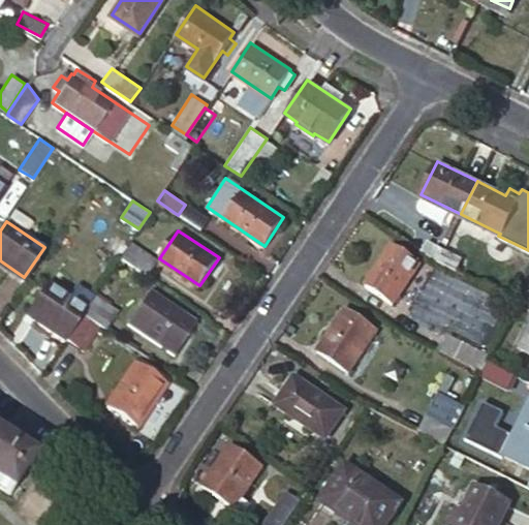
[(429,239),(422,249),(438,259),(444,247),(429,239)]
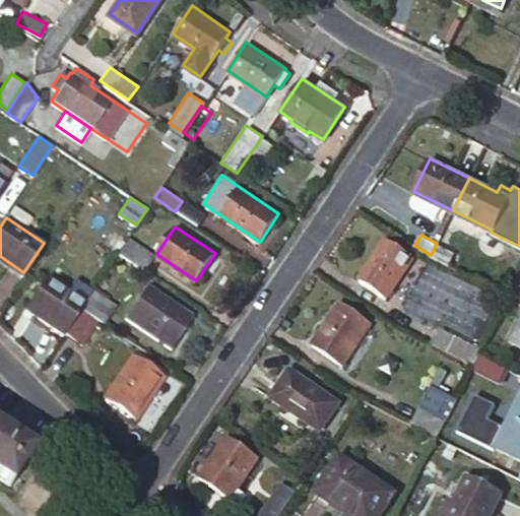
[(153,254),(128,237),(118,252),(143,269),(153,254)]
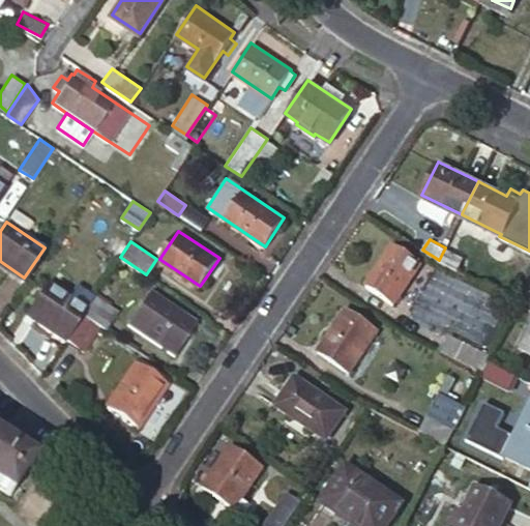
[(394,302),(421,262),(392,242),(365,283),(394,302)]
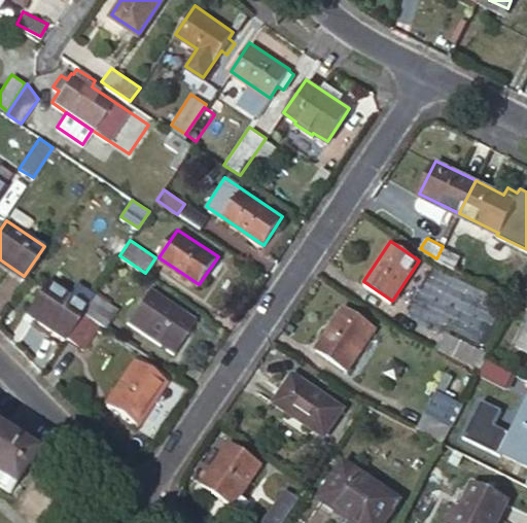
[(436,258),(454,268),(460,255),(443,246),(436,258)]
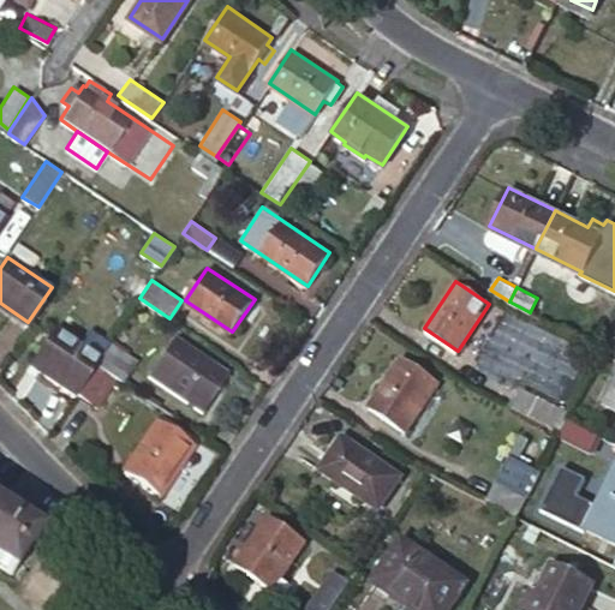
[(614,321),(603,345),(614,351),(614,321)]
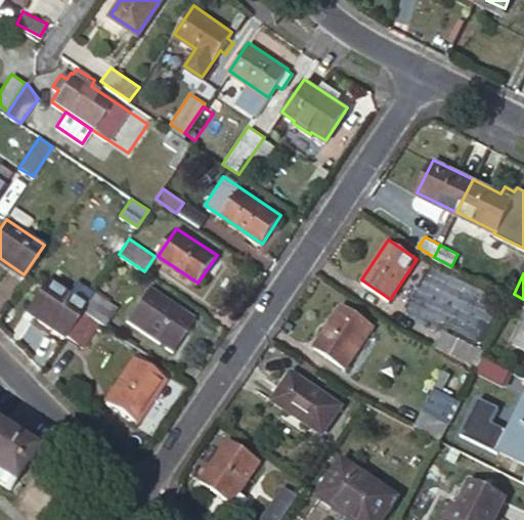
[(27,309),(63,334),(80,310),(84,304),(45,279),(27,309)]
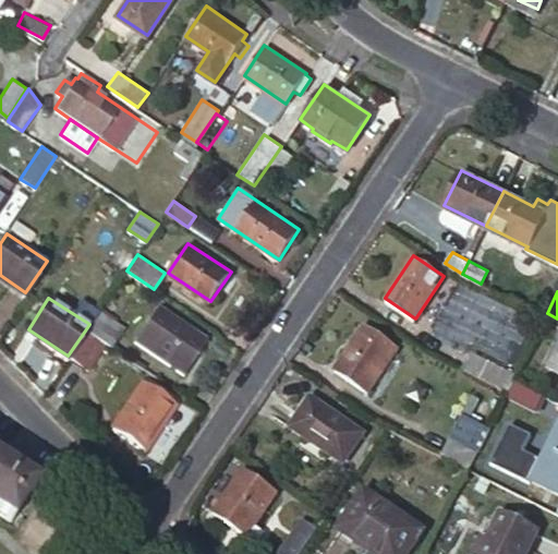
[(183,372),(206,337),(158,304),(134,339),(183,372)]
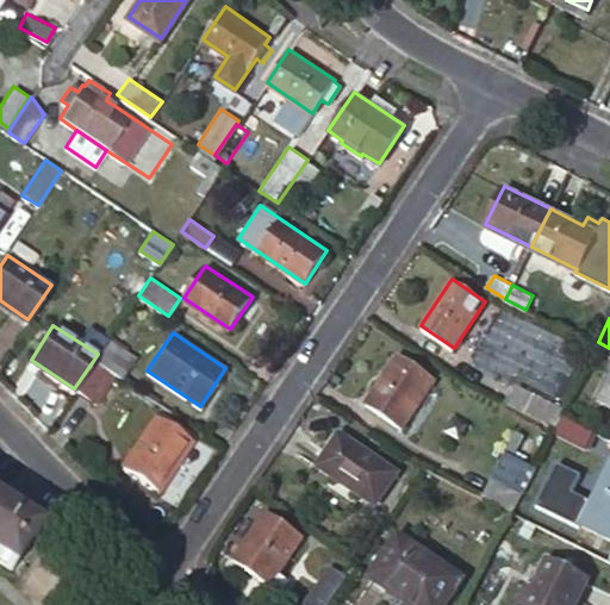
[(113,375),(123,380),(137,360),(106,340),(98,354),(93,361),(113,375)]
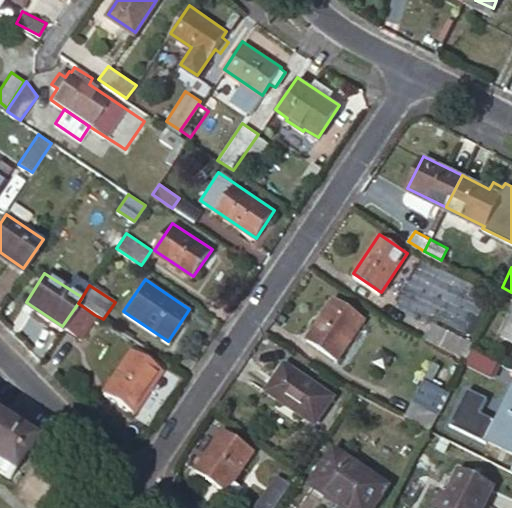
[(338,358),(365,317),(335,297),(307,337),(338,358)]
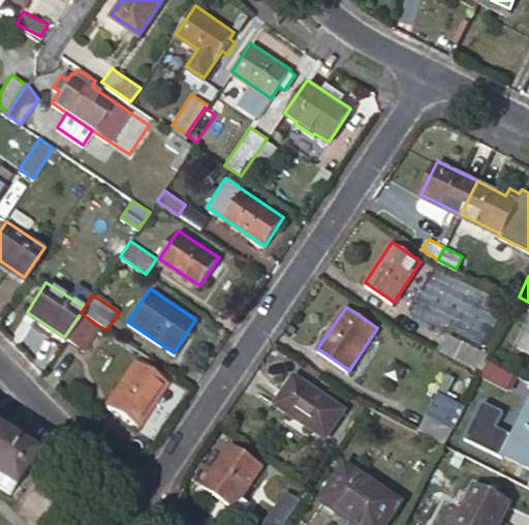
[(81,313),(64,337),(84,349),(98,326),(81,313)]
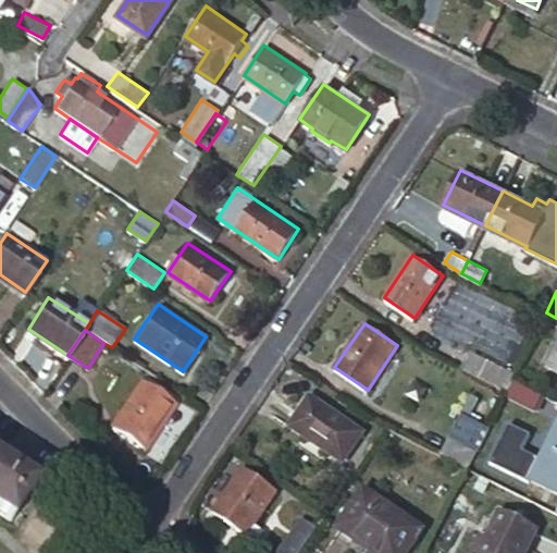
[(514,376),(515,371),(473,351),(465,369),(506,389),(514,376)]
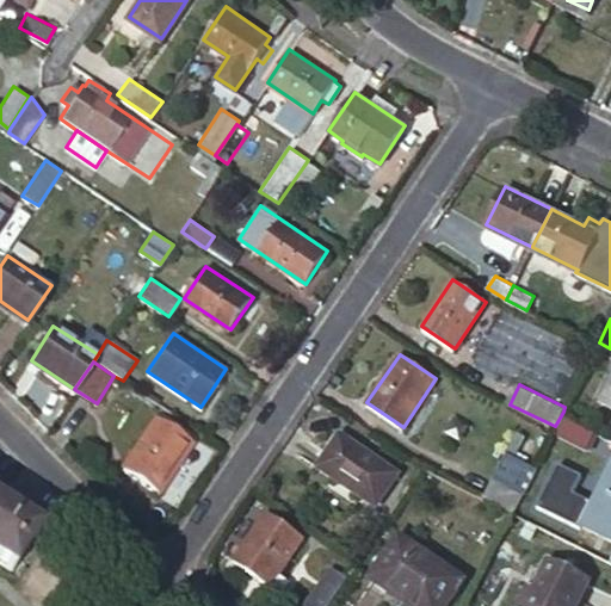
[(555,426),(555,427),(587,444),(596,428),(563,412),(555,426)]
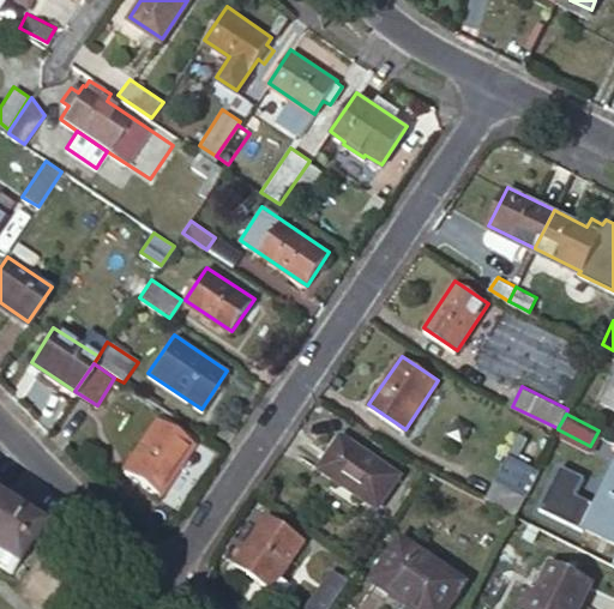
[(160,493),(193,441),(156,417),(122,468),(160,493)]
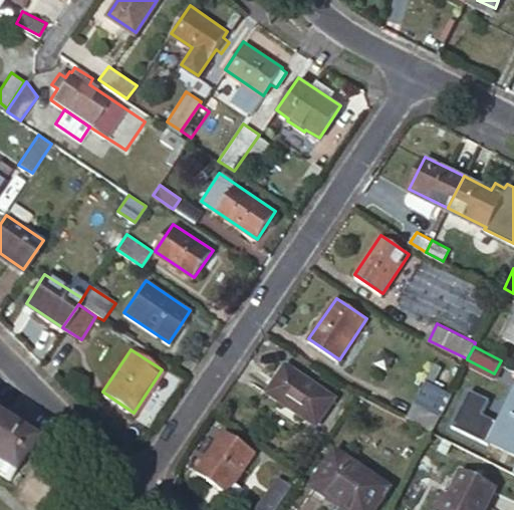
[(316,423),(335,396),(286,363),(268,390),(316,423)]
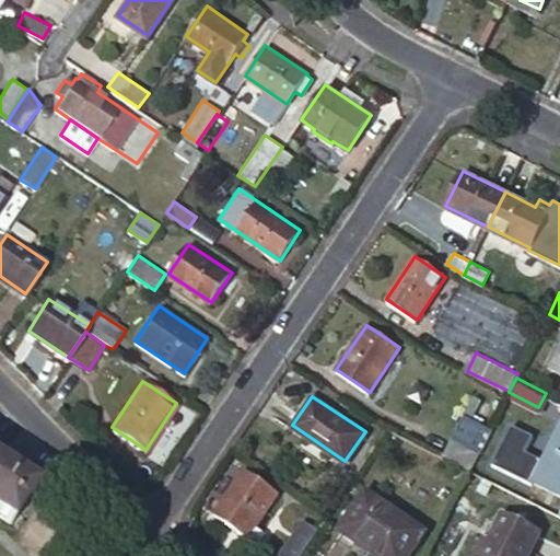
[(444,453),(471,466),(491,427),(464,414),(444,453)]
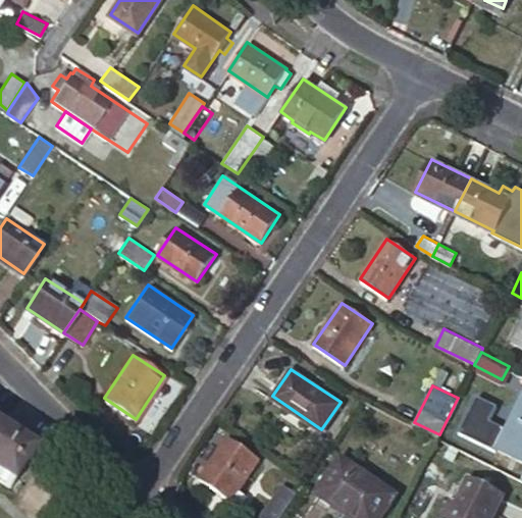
[(478,393),(459,429),(496,449),(498,446),(521,458),(521,398),(508,427),(490,418),(499,404),(478,393)]
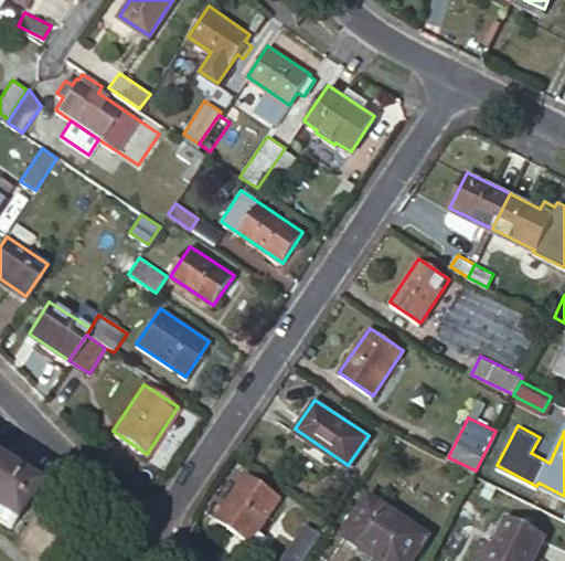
[(0,516),(11,524),(35,486),(0,463),(0,516)]
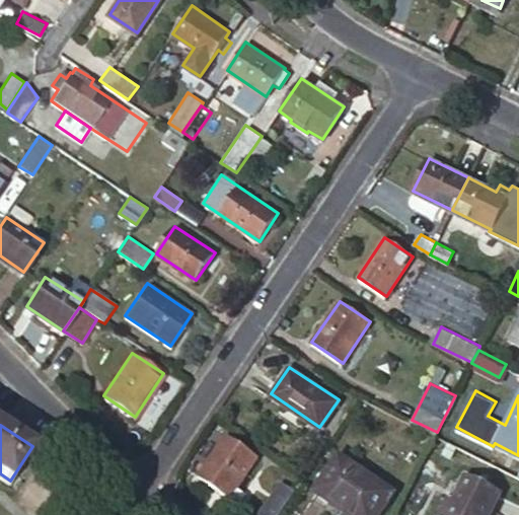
[(235,488),(260,454),(227,432),(198,474),(229,496),(235,488)]
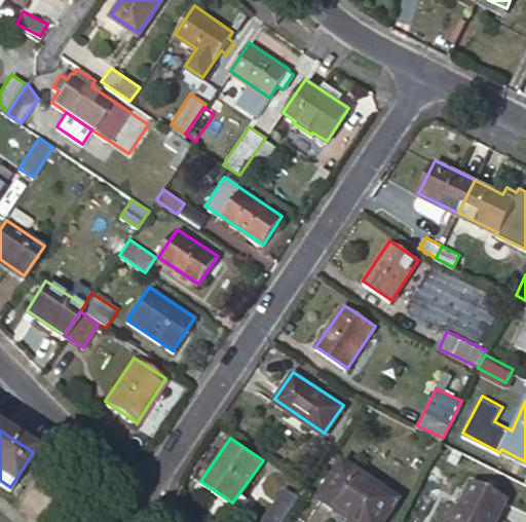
[(365,521),(382,521),(400,496),(344,458),(318,495),(351,518),(354,515),(365,521)]
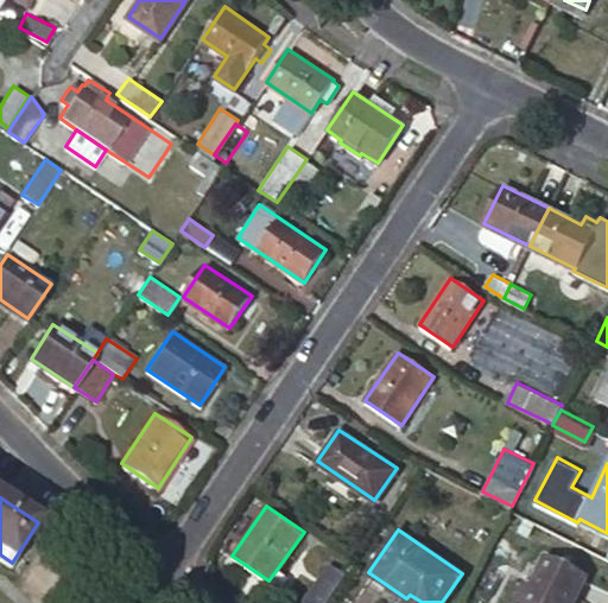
[(518,602),(570,602),(586,573),(546,554),(532,584),(525,581),(514,601),(518,602)]
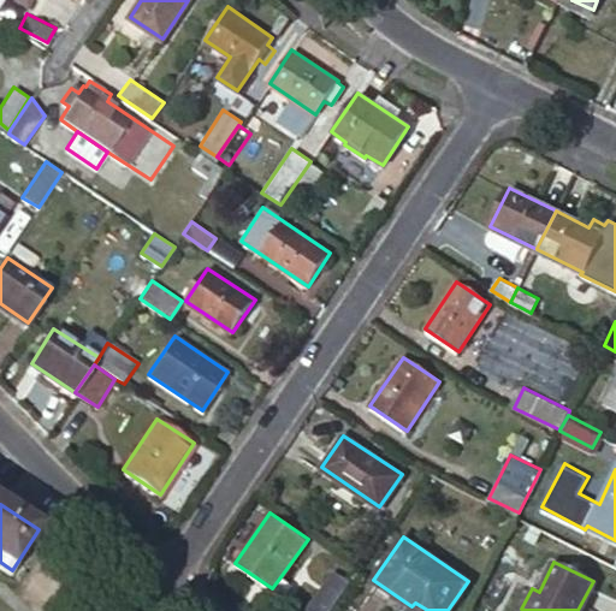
[(330,610),(351,580),(335,568),(306,610),(330,610)]
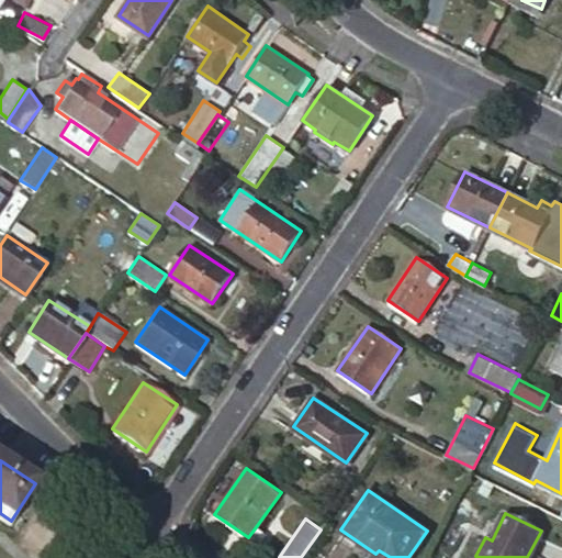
[(258,544),(263,535),(255,528),(248,537),(258,544)]
